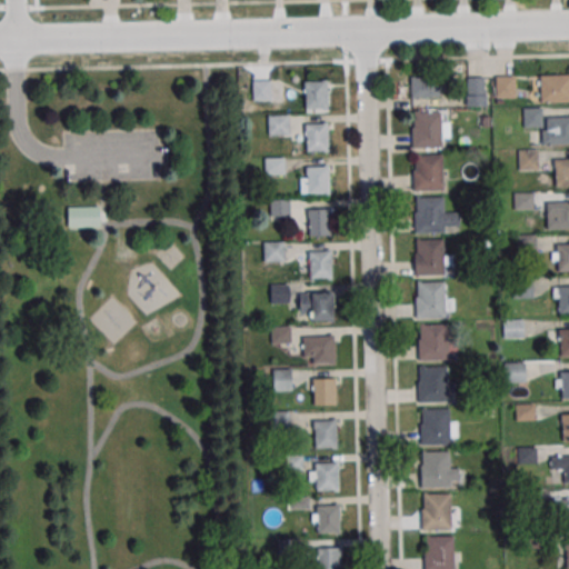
[(412,62),(440,61),(441,97),(411,98),(410,77),(412,77),(412,62)]
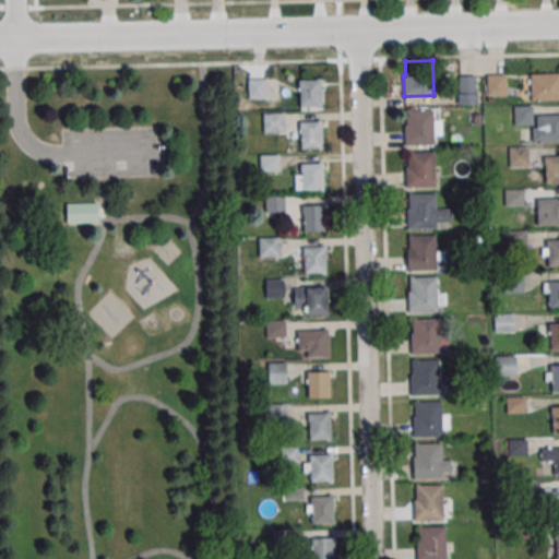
[(558,99),(558,72),(525,73),(525,100),(558,99)]
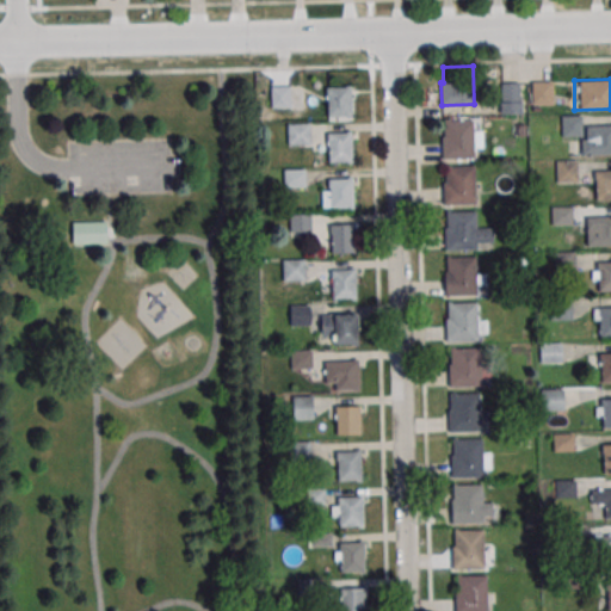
[(554,104),(554,81),(532,81),(532,104),(554,104)]
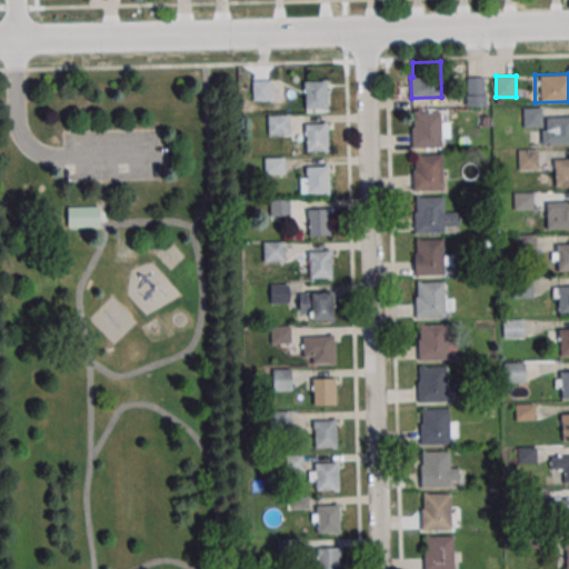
[(485,77),(467,77),(467,106),(491,106),(491,92),(485,92),(485,77)]
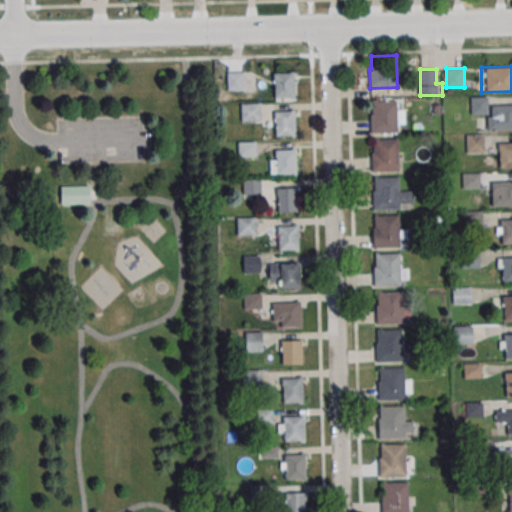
[(228,90),(245,90),(245,72),(228,72),(228,90)]
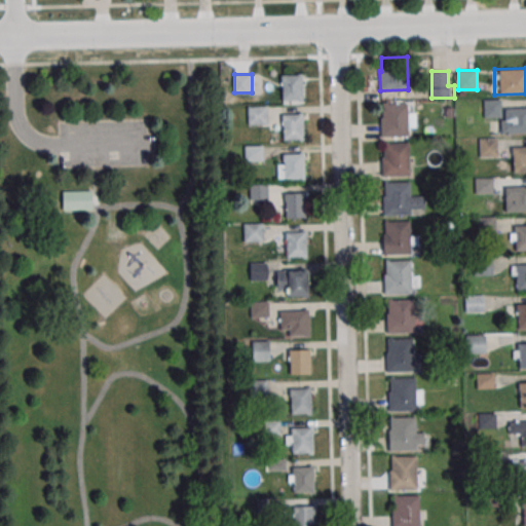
[(282,75),(302,75),(303,100),(283,100),(282,75)]
